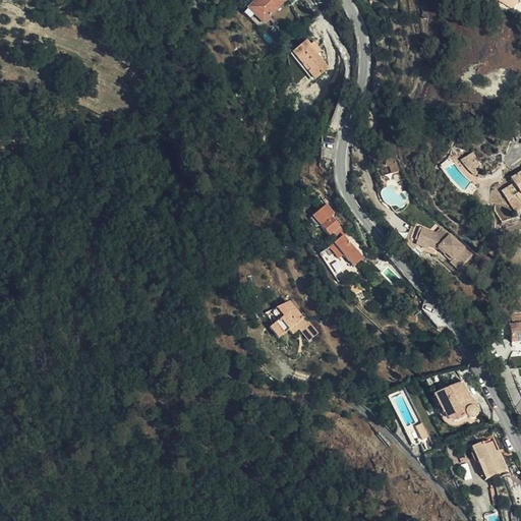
[(283,0),(256,0),(247,10),(262,24),(264,22),(285,1),(283,0)]
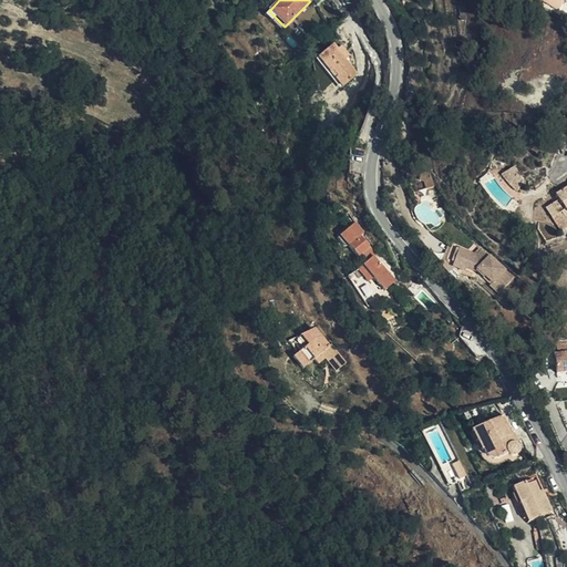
[(557,0),(563,2),(564,0),(538,0),(536,6),(546,11),(552,0),(557,0)]
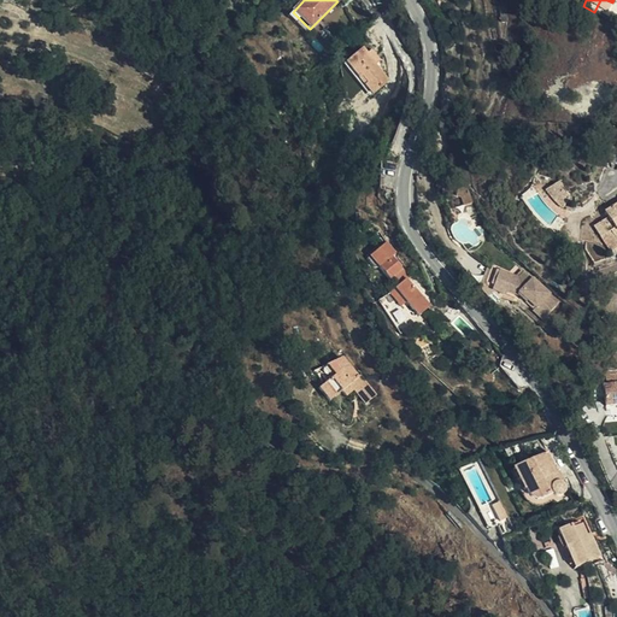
[(310,29),(293,12),(288,17),(307,36),(315,29),(312,27),(310,29)]
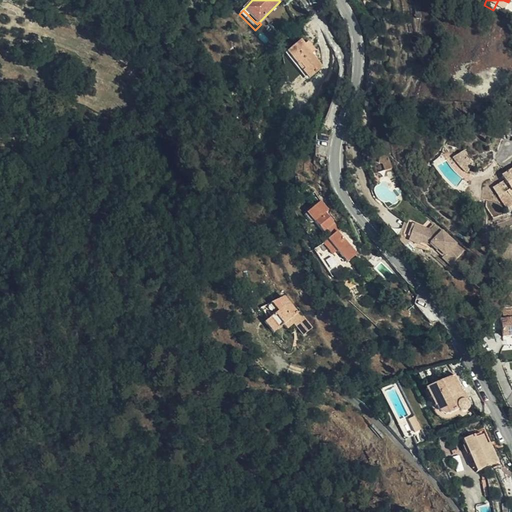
[(308,49),(312,45),(308,40),(304,44),(300,39),(286,52),(309,79),(322,68),(311,55),(312,54),(308,49)]
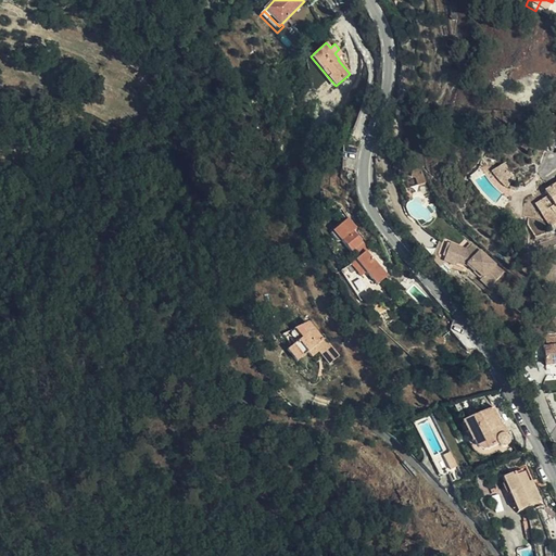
[(343,54),(339,49),(335,53),(339,59),(343,54)]
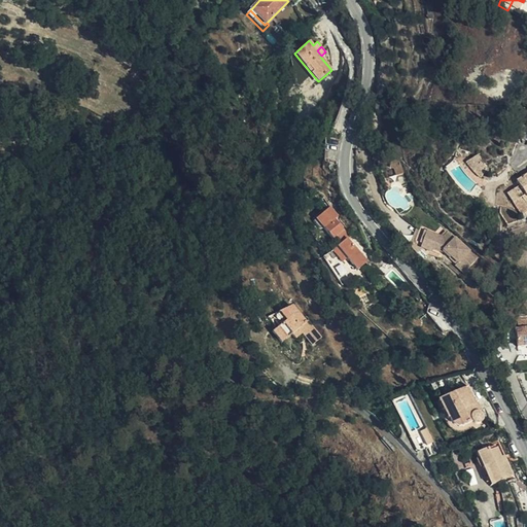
[(481,179),(488,166),(478,156),(465,164),(472,173),(481,179)]
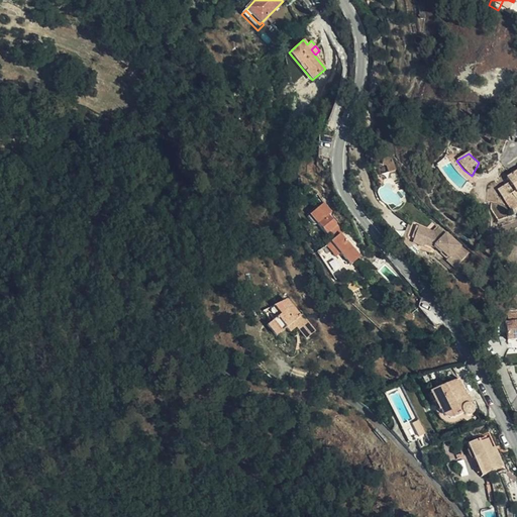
[(395,172),(395,168),(392,160),(384,160),(382,167),(387,168),(389,174),(395,172)]
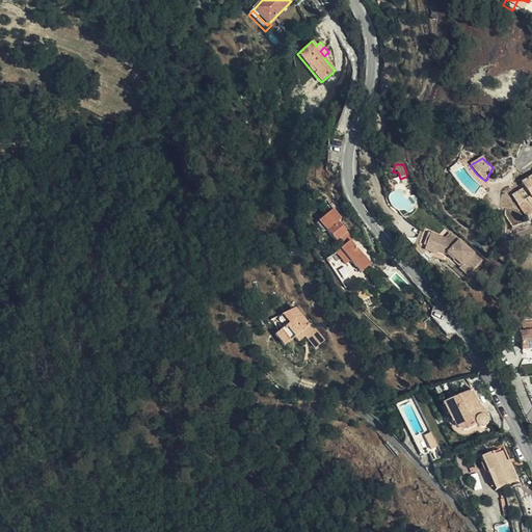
[(527,202),(531,210),(531,178),(522,184),(524,189),(512,196),(519,207),(527,202)]
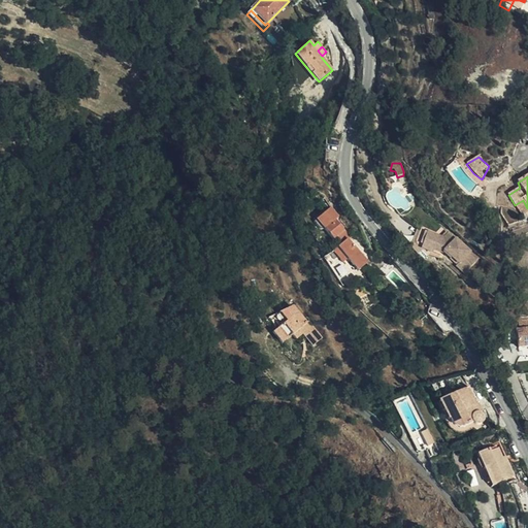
[(527,213),(527,208),(523,200),(515,205),(523,218),(527,213)]
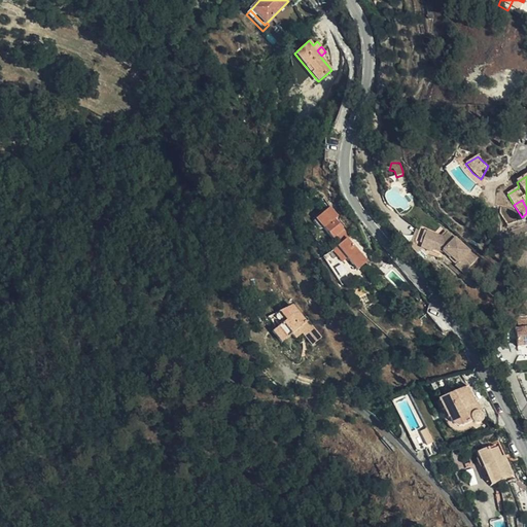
[(349,237),(334,220),(322,230),(330,240),(335,237),(340,244),(331,251),(342,262),(347,258),(357,271),(365,262),(347,240),(349,237)]
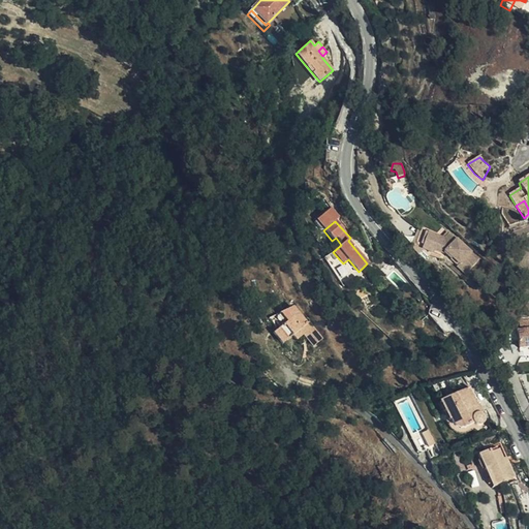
[(423,247),(429,234),(422,230),(416,243),(417,247),(422,250),(433,255),(434,251),(423,247)]
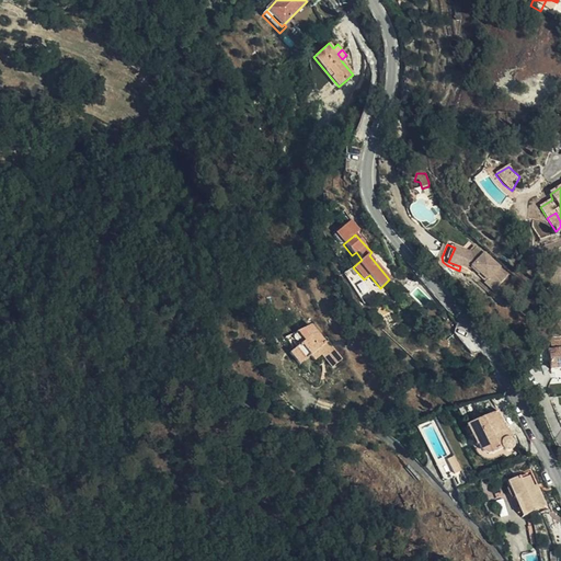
[(487,281),(496,289),(499,286),(491,279),(474,265),(459,249),(455,248),(448,262),(460,266),(471,271),(473,268),(480,274),(479,274),(481,275),(487,281)]
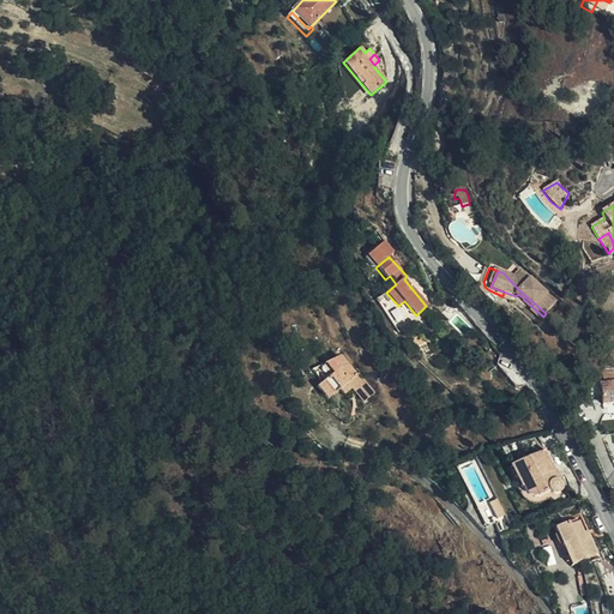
[(537,306),(546,313),(557,301),(523,271),(517,277),(503,272),(519,290),(537,306)]
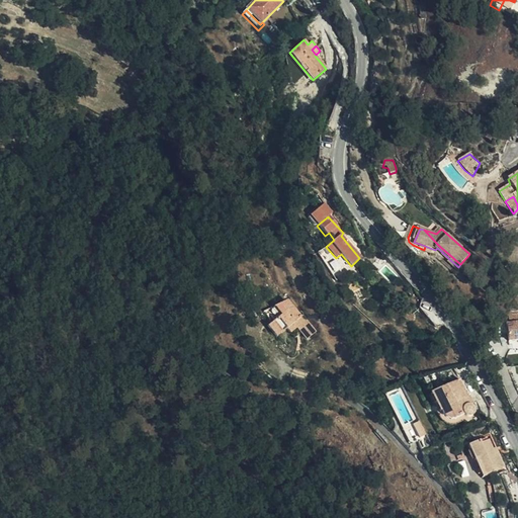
[(455,271),(458,267),(449,259),(447,263),(455,271)]
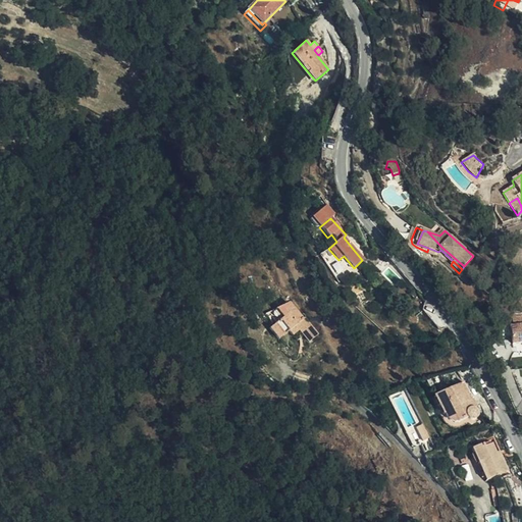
[(296,326),(299,330),(309,343),(317,334),(304,317),(302,319),(289,303),(266,314),(274,324),(269,328),(278,341),(289,331),(296,326)]
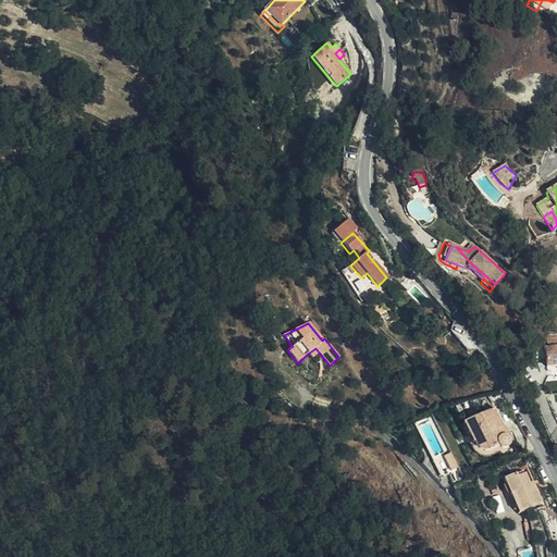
[(547,367),(556,366),(556,347),(545,349),(547,367)]
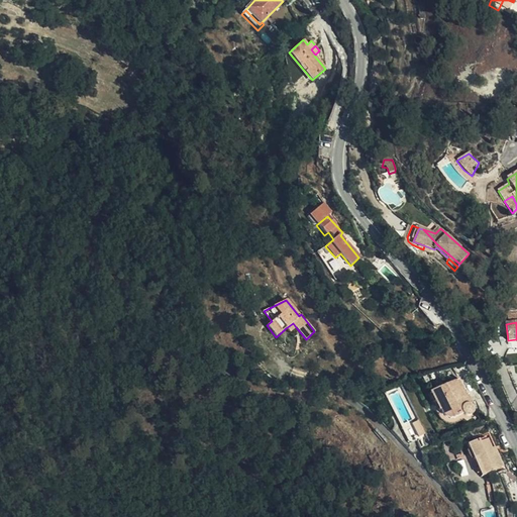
[(290,333),(296,327),(293,323),(286,328),(290,333)]
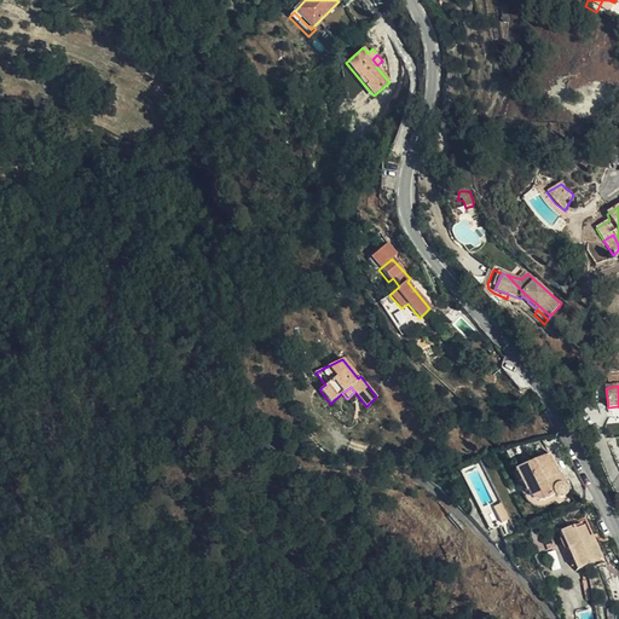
[(533,491),(526,495),(530,499),(532,502),(537,503),(542,503),(554,497),(557,499),(562,498),(565,495),(566,490),(562,484),(565,482),(561,475),(559,476),(548,456),(522,470),(533,491)]
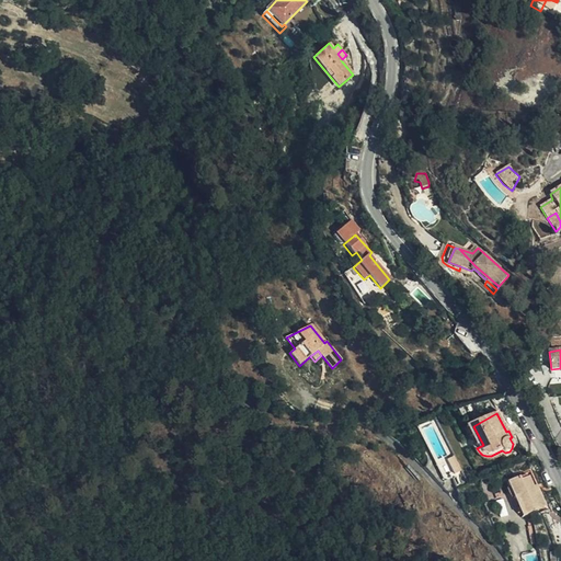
[(467,428),(477,448),(483,445),(473,426),(467,428)]
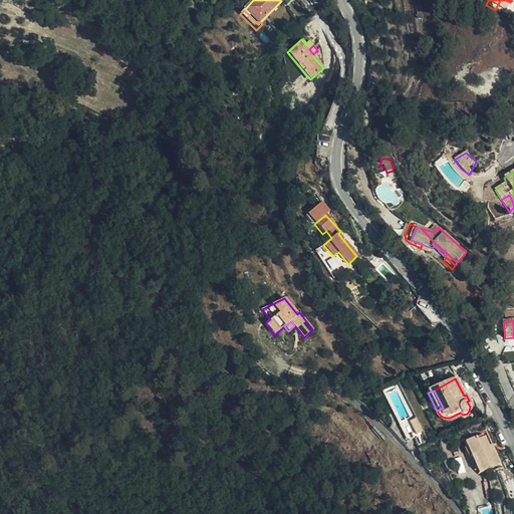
[(413,431),(419,428),(416,419),(409,422),(413,431)]
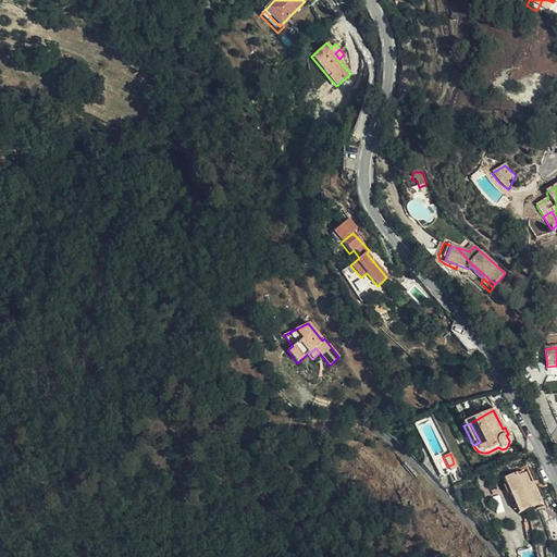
[(531,491),(529,485),(524,474),(515,480),(512,477),(504,480),(510,496),(514,495),(522,512),(542,504),(535,489),(531,491)]
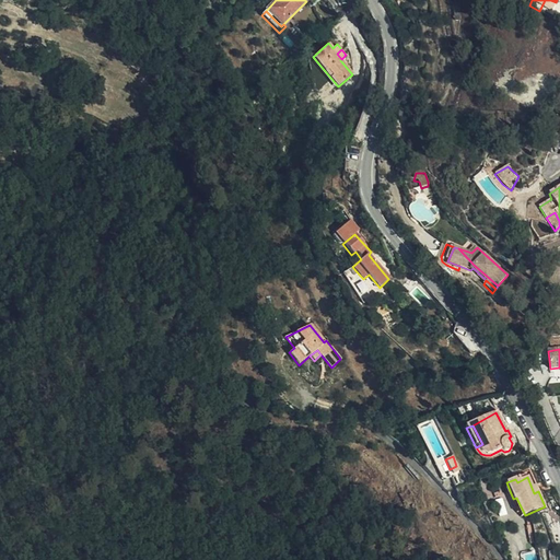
[(516,498),(513,499),(522,516),(525,515),(516,498)]
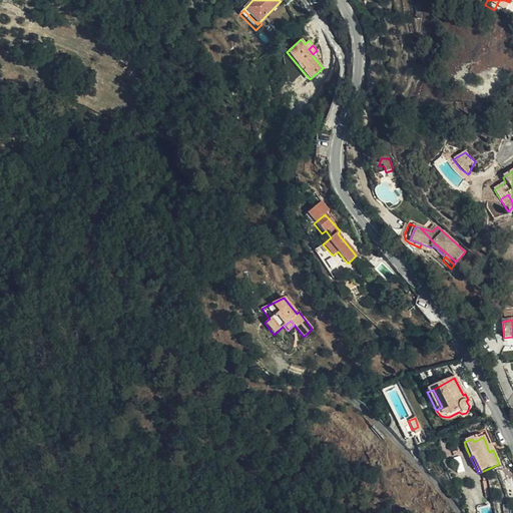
[(491,497),(488,481),(483,483),(486,498),(491,497)]
